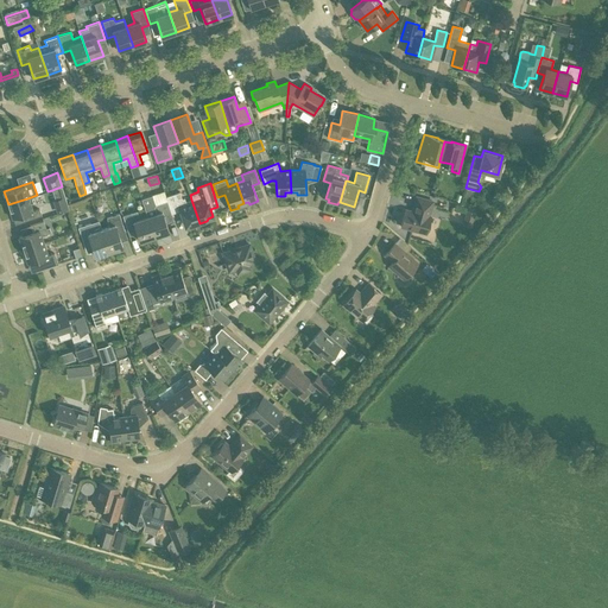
[(200,223),(191,200),(185,202),(184,198),(182,198),(179,192),(165,196),(166,201),(171,214),(179,210),(185,226),(190,225),(192,226),(200,223)]
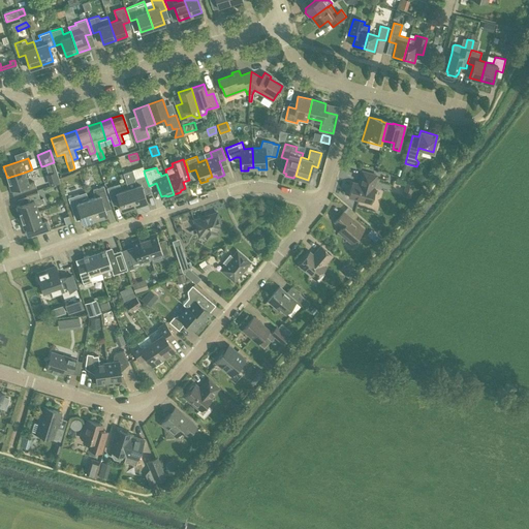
[(57,170),(45,175),(50,186),(60,182),(57,170)]
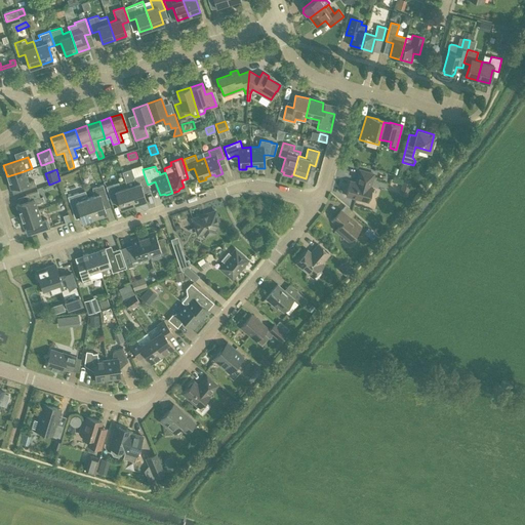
[(131,169),(122,172),(127,187),(133,204),(146,200),(142,188),(148,185),(144,173),(133,176),(131,169)]
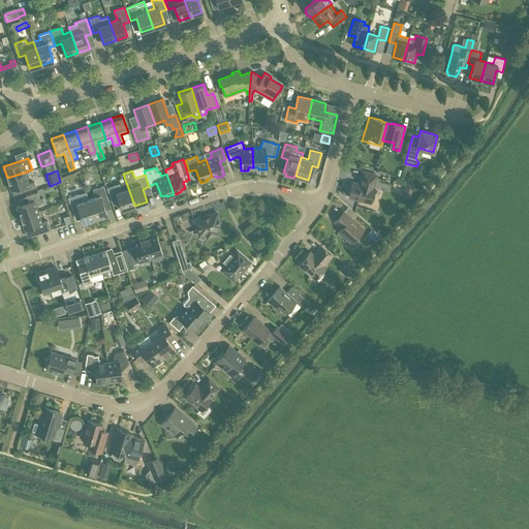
[(373,187),(376,175),(362,170),(360,181),(361,181),(360,184),(352,182),(348,196),(371,203),(375,188),(373,187)]
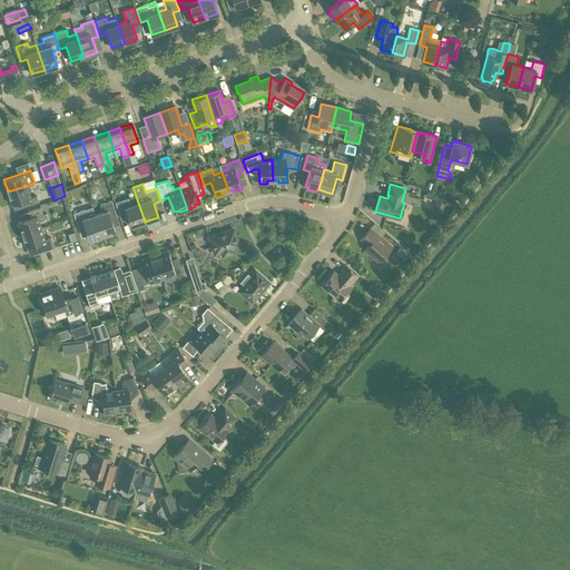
[(26,186),(8,192),(11,205),(23,200),(26,206),(39,203),(37,196),(30,198),(26,186)]
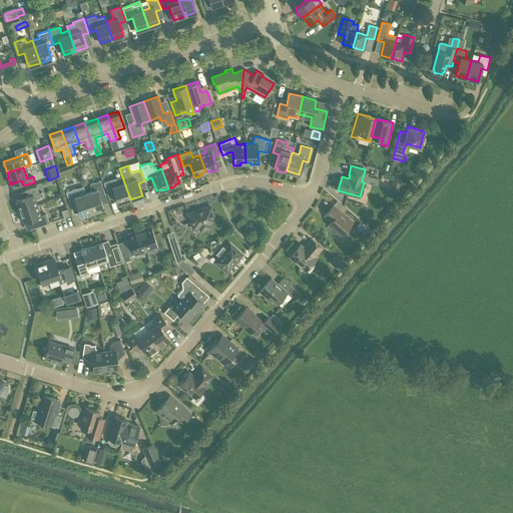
[(377,176),(367,178),(369,185),(378,183),(377,176)]
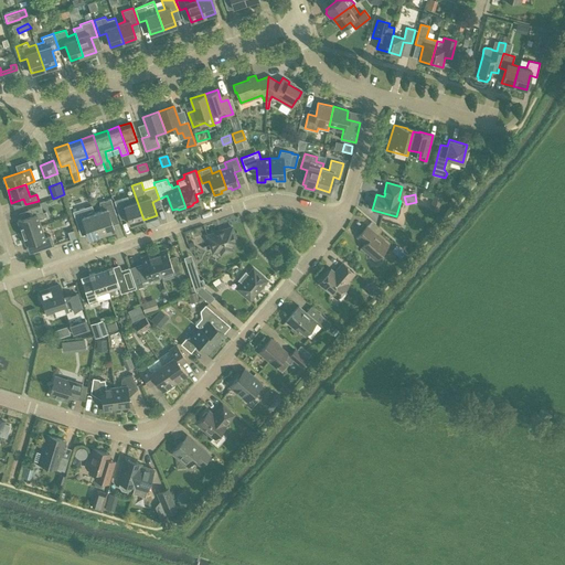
[(144,220),(137,201),(129,203),(127,195),(114,200),(118,213),(125,211),(129,224),(144,220)]
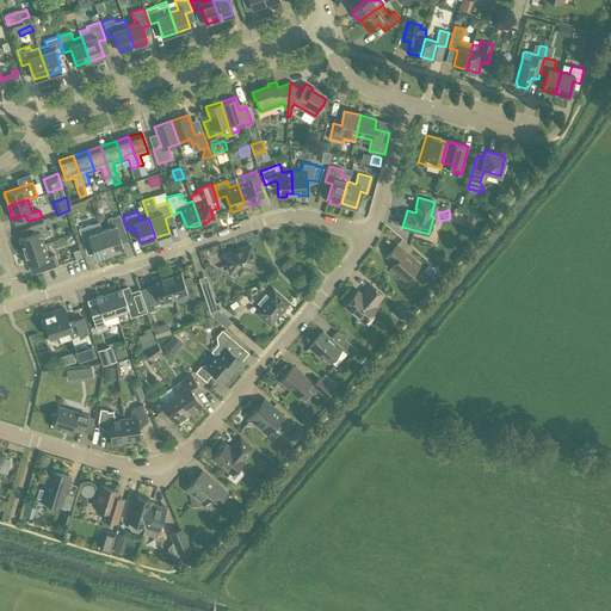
[(102,230),(109,253),(123,248),(118,233),(124,230),(119,215),(106,218),(110,227),(102,230)]
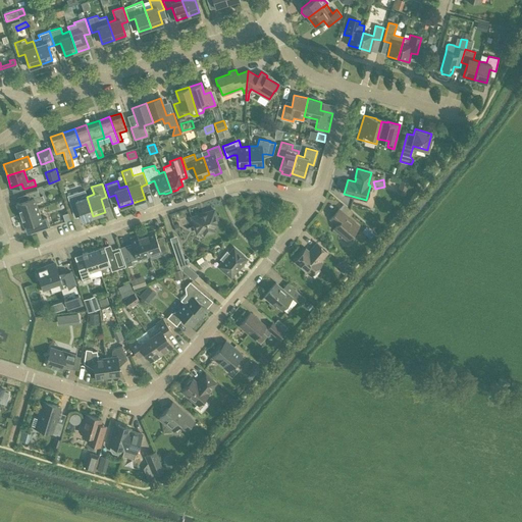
[(20,214),(37,209),(35,203),(41,201),(39,196),(37,190),(25,194),(28,199),(16,203),(20,214)]
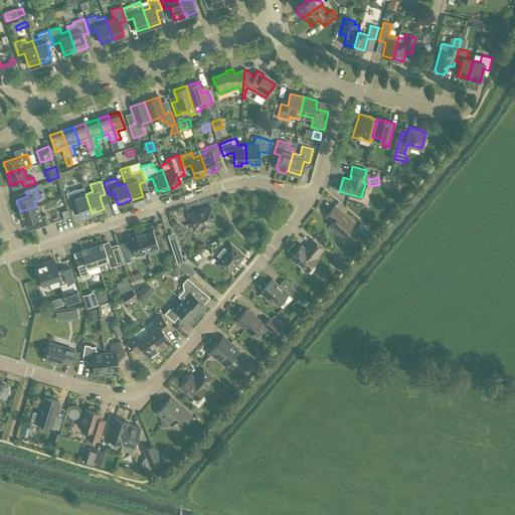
[(92,213),(86,194),(78,196),(76,189),(65,192),(70,205),(76,203),(80,217),(92,213)]
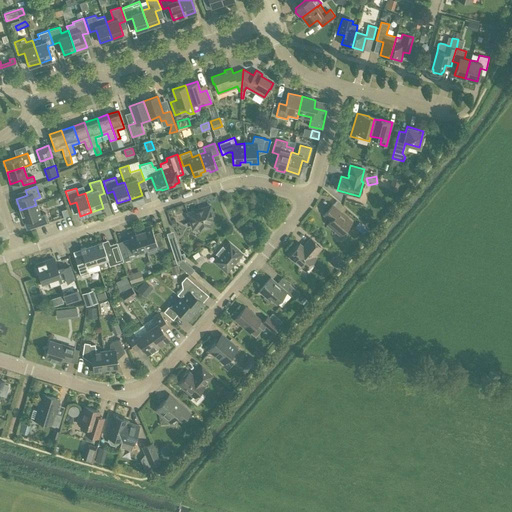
[(36,205),(20,210),(23,221),(34,218),(37,226),(48,222),(45,213),(40,215),(36,205)]
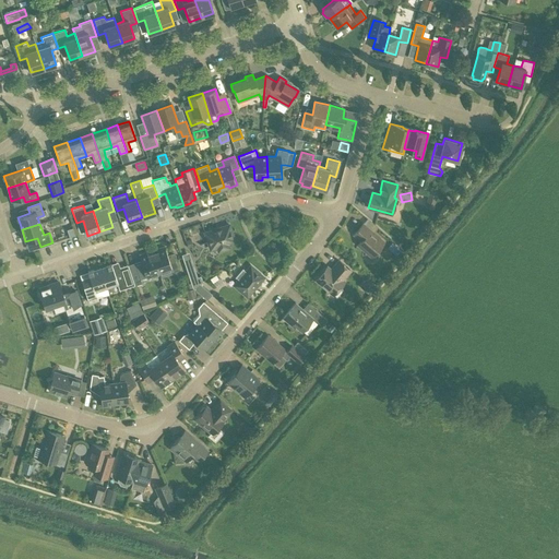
[(371,257),(383,241),(363,224),(355,233),(361,239),(357,245),(371,257)]
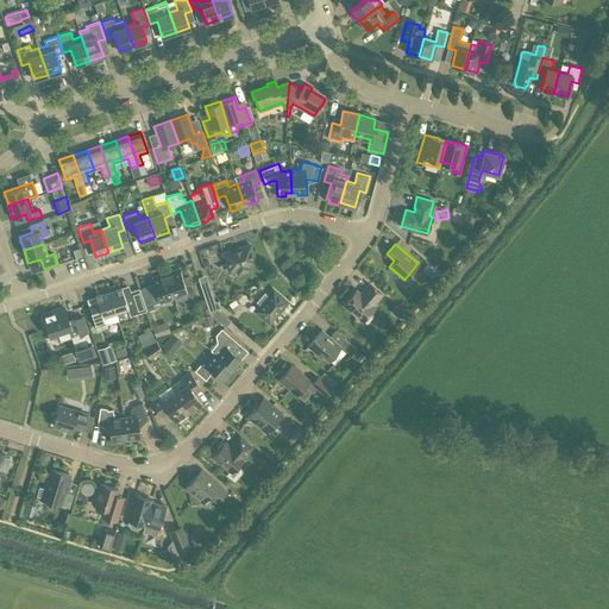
[(250,270),(248,265),(256,263),(249,245),(223,253),(227,268),(236,265),(238,274),(250,270)]
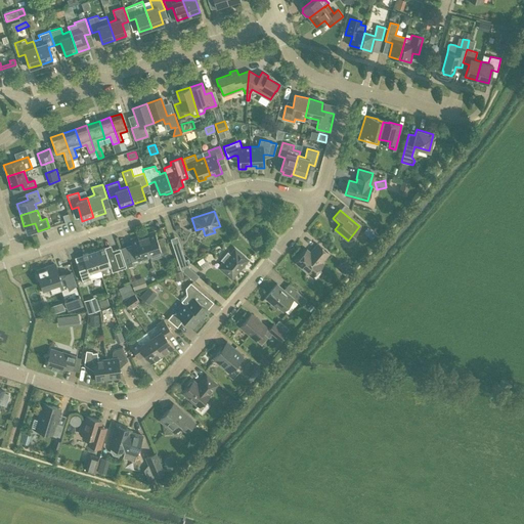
[(142,236),(148,256),(161,252),(162,255),(169,252),(164,238),(158,242),(154,230),(146,233),(147,235),(142,236)]
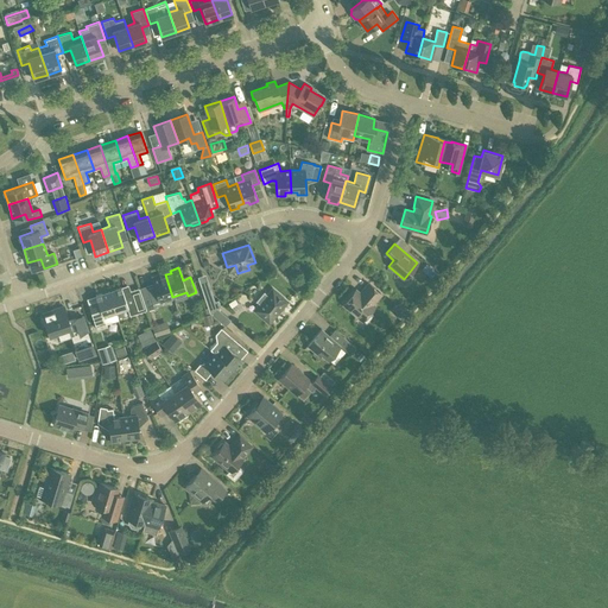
[(437,273),(431,268),(426,274),(432,279),(437,273)]
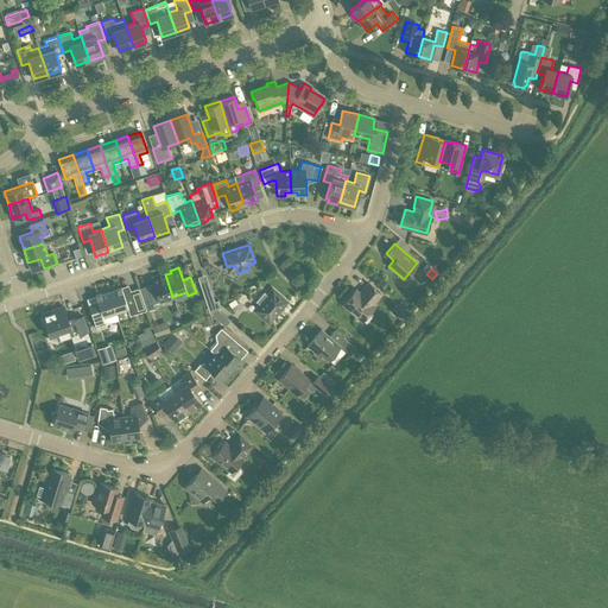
[(172,297),(165,274),(160,277),(159,274),(151,277),(153,286),(139,290),(146,310),(154,308),(153,303),(172,297)]
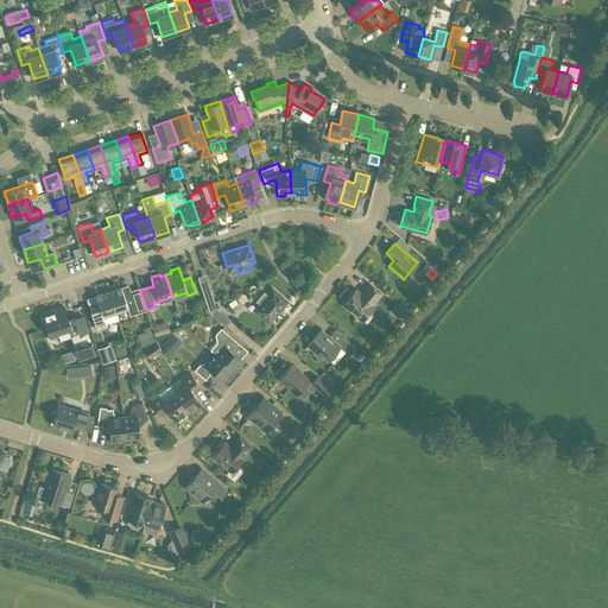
[(372,304),(380,293),(369,283),(362,291),(363,292),(361,295),(355,290),(343,304),(362,320),(374,306),(372,304)]
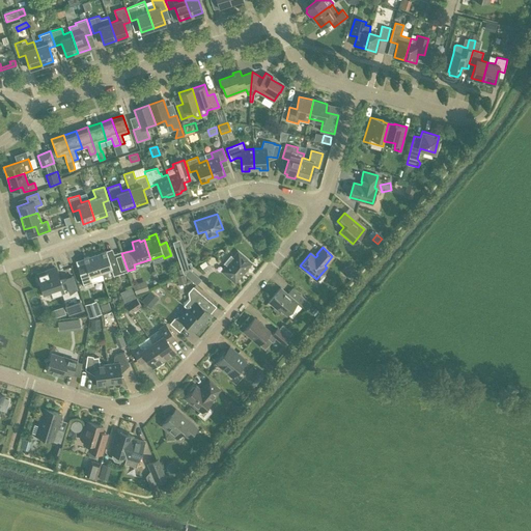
[(101,273),(102,273),(111,270),(113,275),(120,273),(128,271),(120,251),(114,253),(113,252),(107,254),(106,251),(94,254),(101,273)]
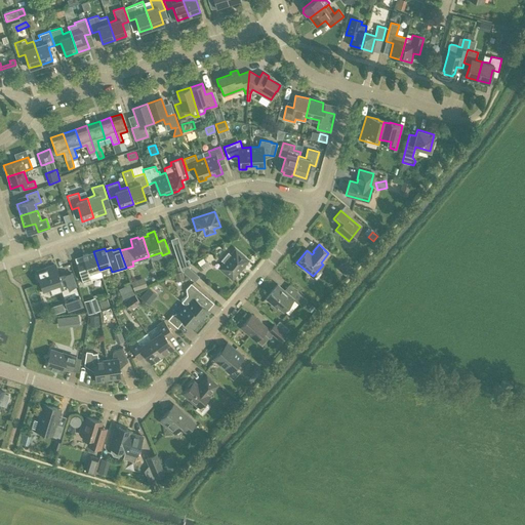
[(180,270),(187,266),(190,264),(188,258),(185,259),(180,248),(174,250),(180,270)]
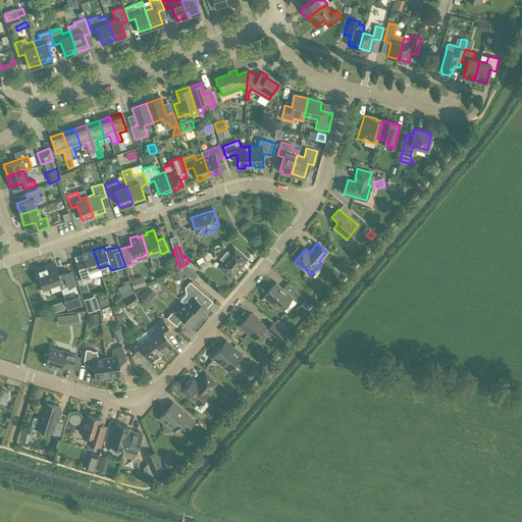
[(246,258),(233,248),(229,253),(226,250),(219,258),(222,261),(218,266),(230,276),(246,258)]
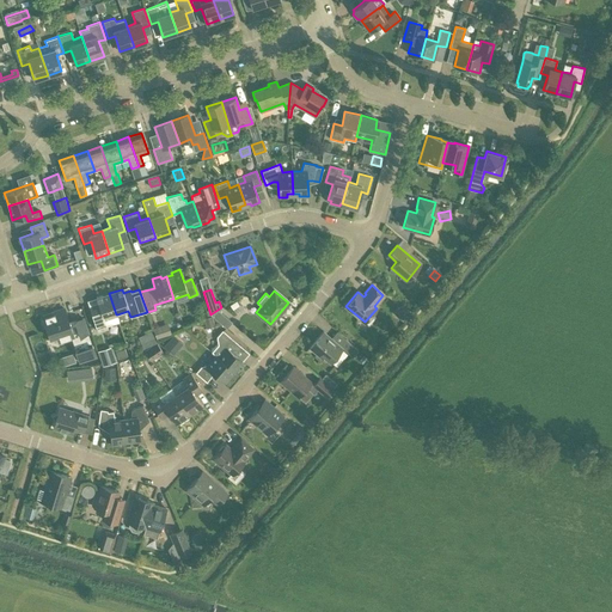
[(120,322),(117,314),(116,314),(109,293),(96,298),(98,304),(90,307),(98,332),(108,329),(106,325),(120,322)]
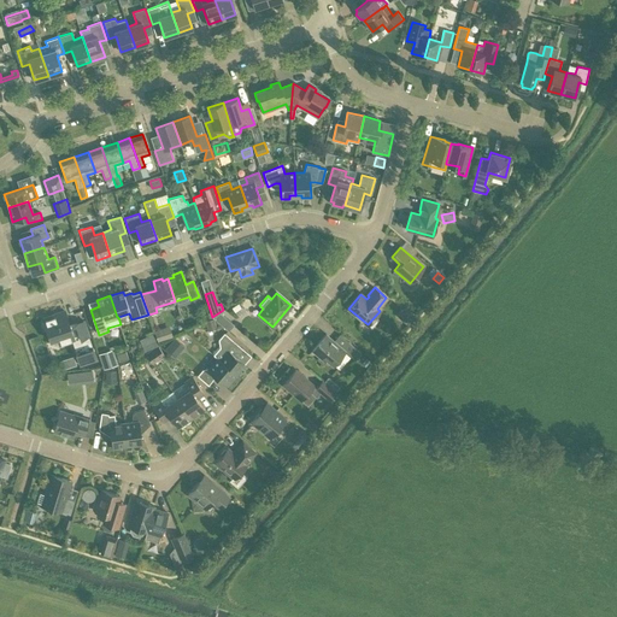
[(406,323),(415,313),(406,306),(398,316),(406,323)]
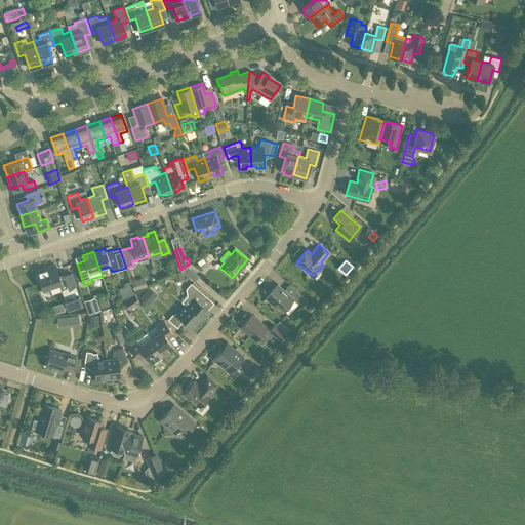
[(59,279),(54,265),(36,271),(37,273),(36,275),(37,280),(40,281),(42,290),(48,288),(50,293),(62,290),(65,300),(68,312),(83,307),(76,286),(77,286),(72,273),(64,275),(65,278),(59,279)]
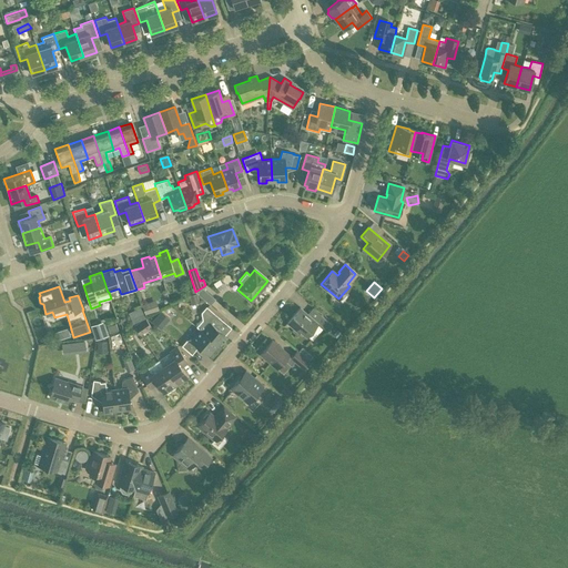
[(202,287),(195,292),(210,304),(215,298),(202,287)]
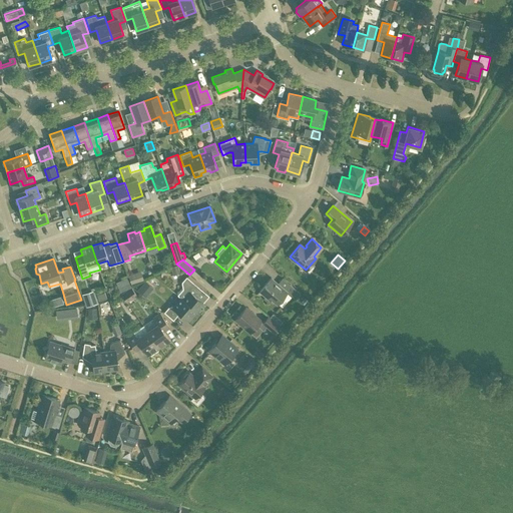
[(173,276),(180,274),(177,265),(170,268),(173,276)]
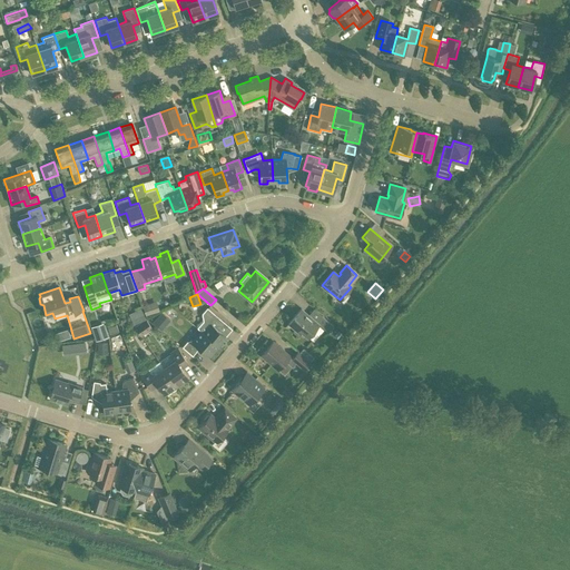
[(146,315),(159,311),(157,301),(143,305),(146,315)]
